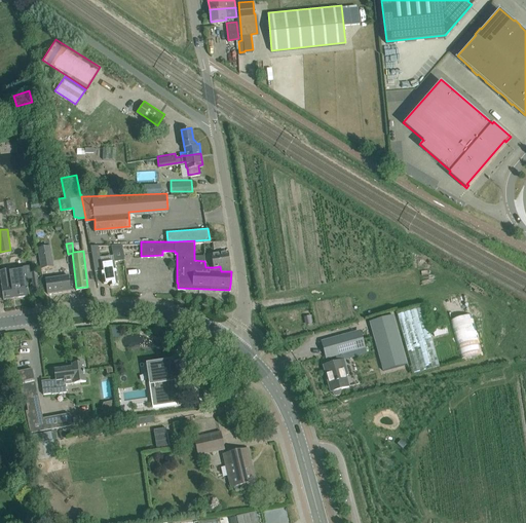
[(98,244),(90,244),(95,269),(96,269),(101,268),(104,282),(110,281),(110,284),(118,283),(115,259),(125,258),(123,243),(122,243),(111,244),(113,254),(114,259),(101,261),(100,256),(98,244)]
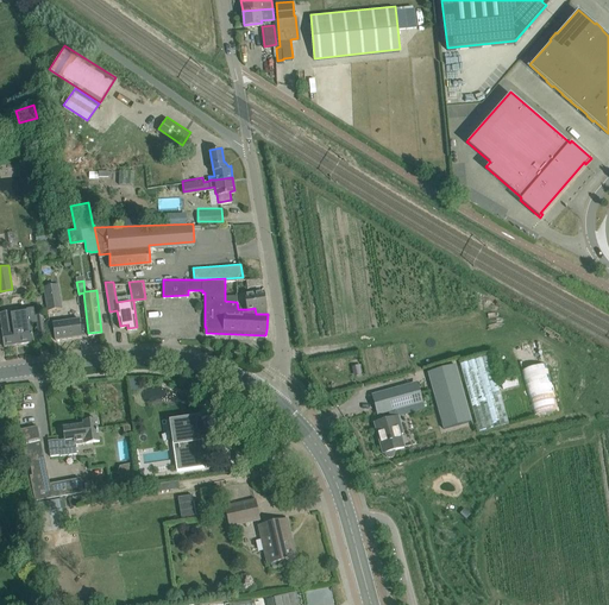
[(62,304),(58,282),(43,284),(48,308),(62,304)]
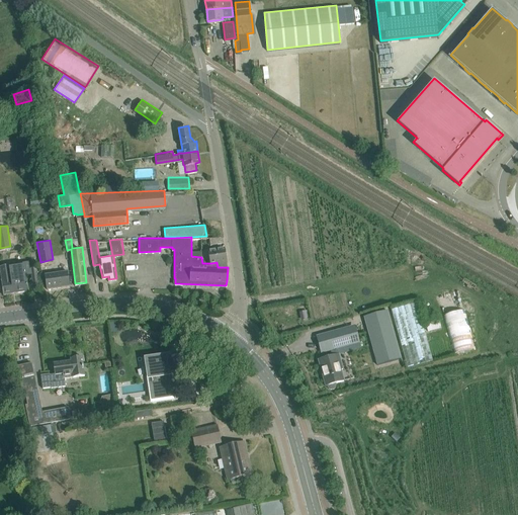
[(207,249),(210,263),(211,263),(217,262),(218,267),(228,267),(224,247),(207,249)]
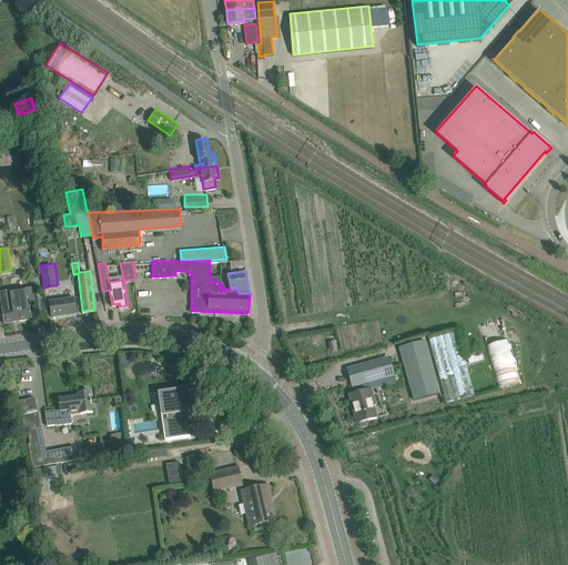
[(10,288),(0,289),(0,296),(1,305),(3,322),(31,318),(29,303),(28,303),(28,300),(31,299),(30,293),(31,293),(30,288),(10,290),(10,288)]
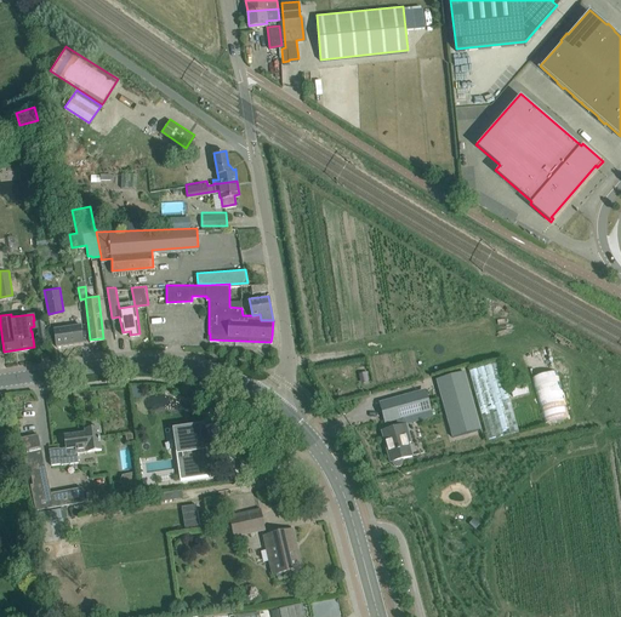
[(34,320),(33,320),(34,326),(38,326),(39,340),(46,338),(44,318),(36,319),(36,320),(34,320)]
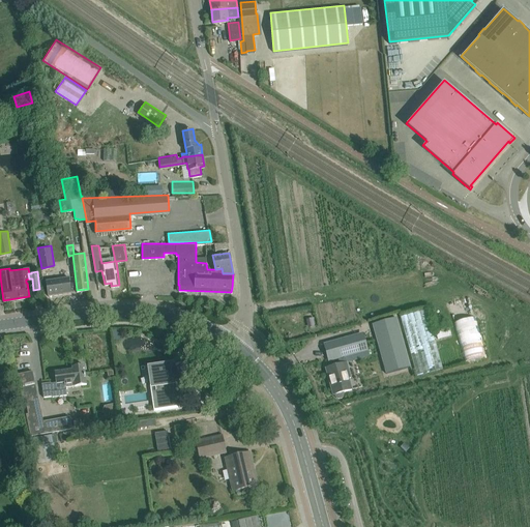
[(70,291),(68,275),(46,279),(49,294),(70,291)]
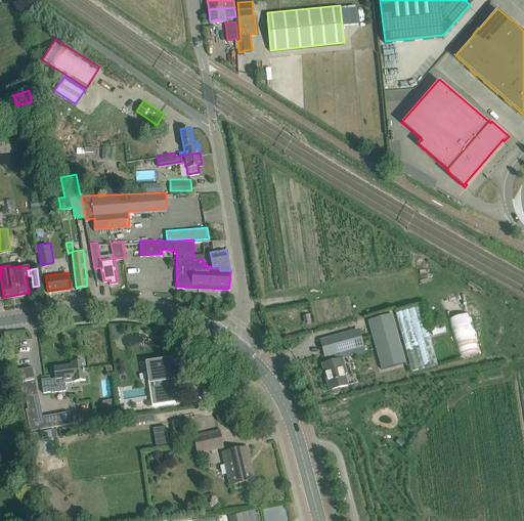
[(437,362),(421,303),(395,310),(411,370),(437,362)]
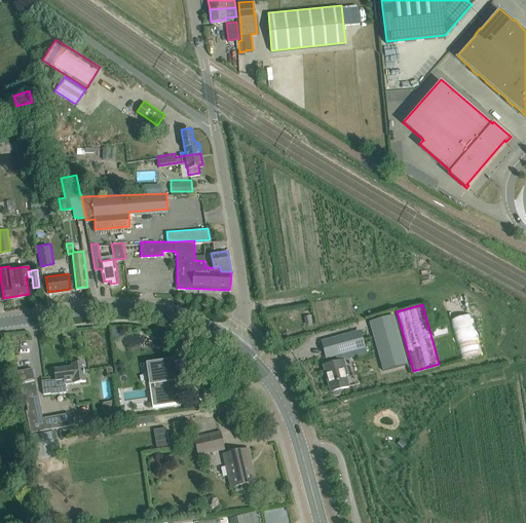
[(392,312),(370,320),(383,369),(407,362),(392,312)]
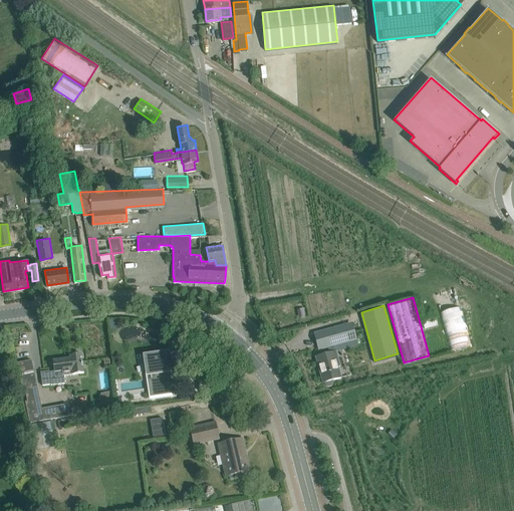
[(117,317),(109,318),(110,328),(118,327),(117,317)]
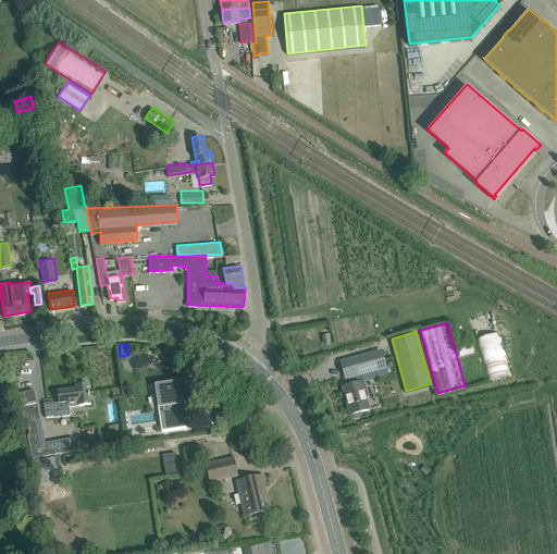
[(462,348),(465,358),(479,354),(477,344),(462,348)]
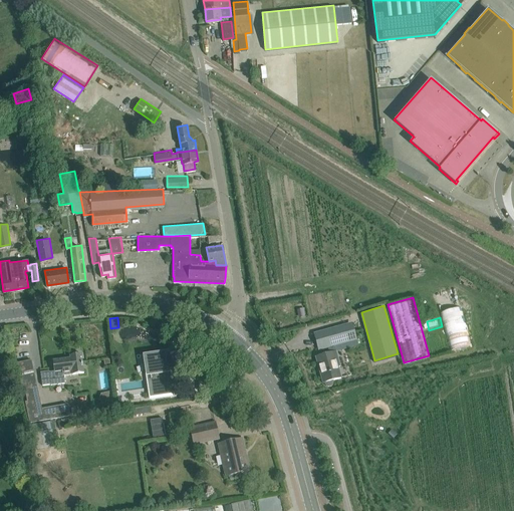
[(339,364),(335,349),(334,344),(351,339),(346,322),(322,329),(326,346),(328,345),(330,351),(315,355),(318,364),(320,364),(322,370),(320,371),(323,380),(324,380),(324,382),(325,384),(327,385),(329,385),(331,385),(332,382),(333,381),(333,379),(333,377),(341,375),(338,364),(339,364)]
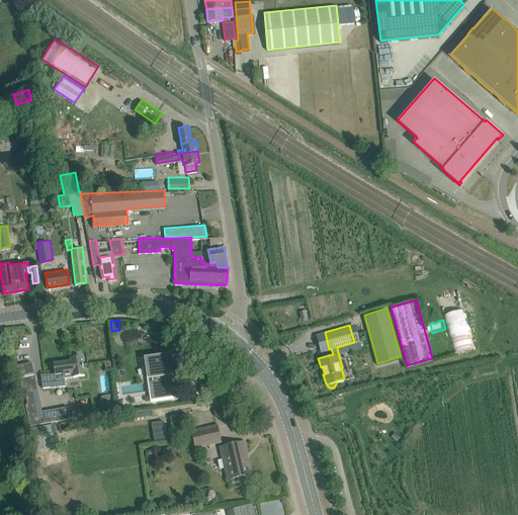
[(84,373),(82,355),(80,355),(80,354),(79,354),(79,353),(78,352),(77,352),(76,352),(75,352),(74,353),(74,354),(73,355),(73,356),(71,357),(71,359),(54,361),(55,372),(50,373),(50,372),(40,373),(42,387),(51,385),(51,387),(64,384),(63,376),(84,373)]
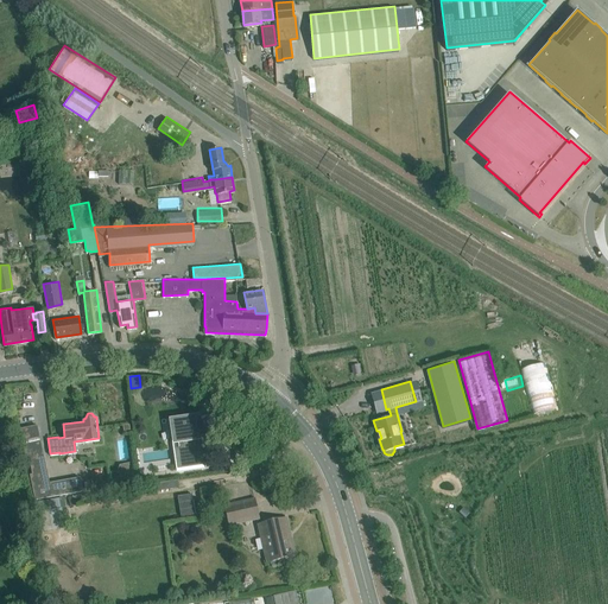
[(197,413),(171,417),(175,440),(179,440),(183,466),(204,464),(204,463),(197,414),(197,413)]
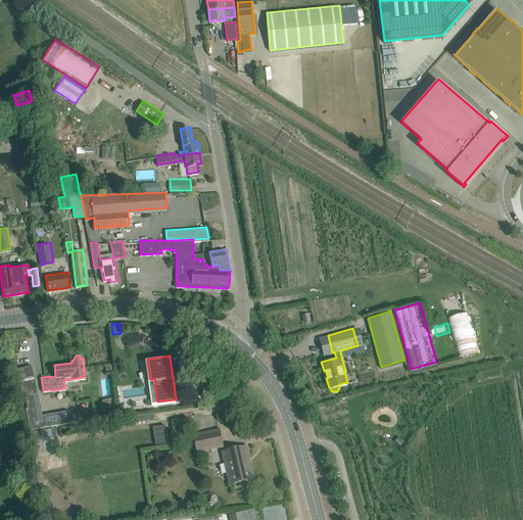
[(42,414),(32,365),(17,368),(20,383),(19,383),(21,394),(28,393),(28,396),(26,396),(28,406),(26,407),(30,428),(70,421),(68,410),(42,414)]
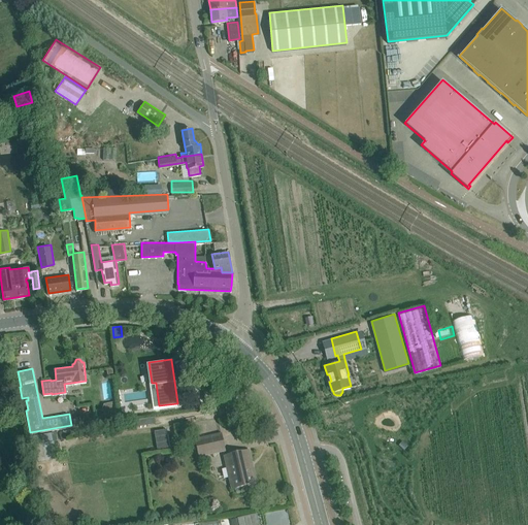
[(102,379),(104,395),(111,394),(110,378),(102,379)]
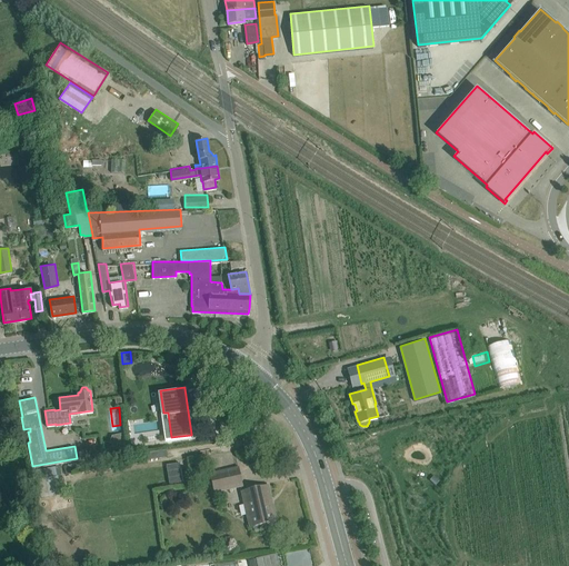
[(170,480),(187,479),(186,460),(169,460),(170,480)]
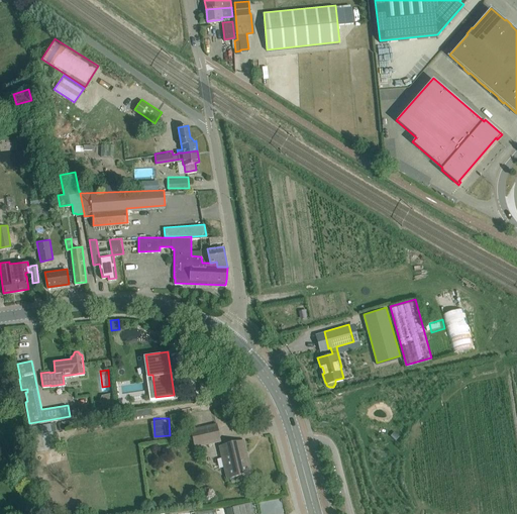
[(56,421),(44,421),(45,447),(57,446),(56,421)]
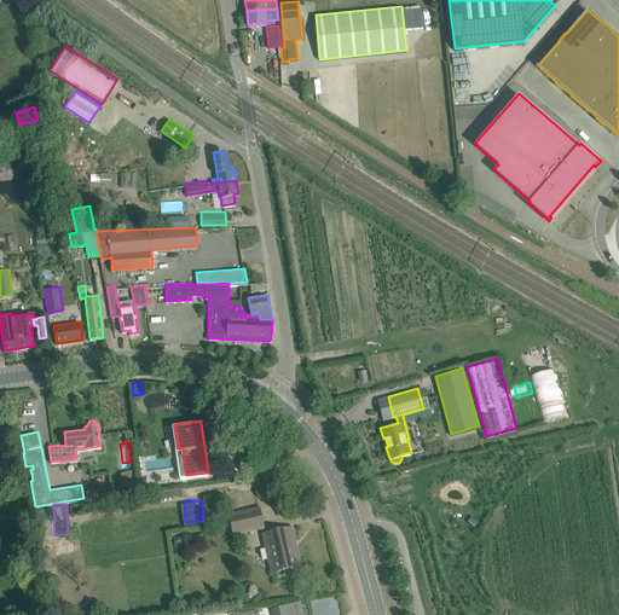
[(264,526),(259,505),(229,511),(233,532),(264,526)]
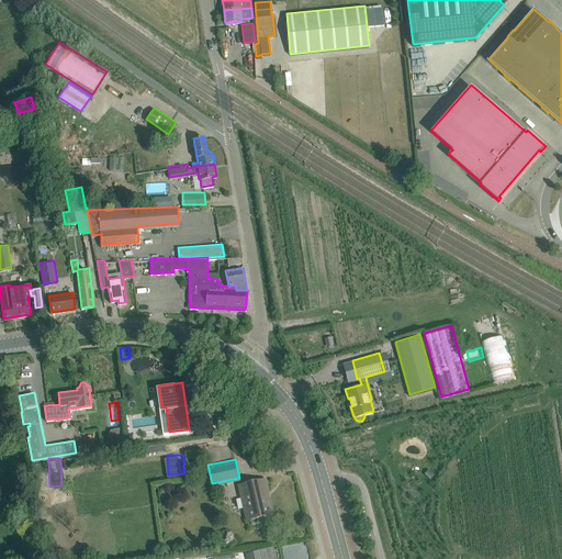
[(272,513),(265,478),(238,483),(246,518),(272,513)]
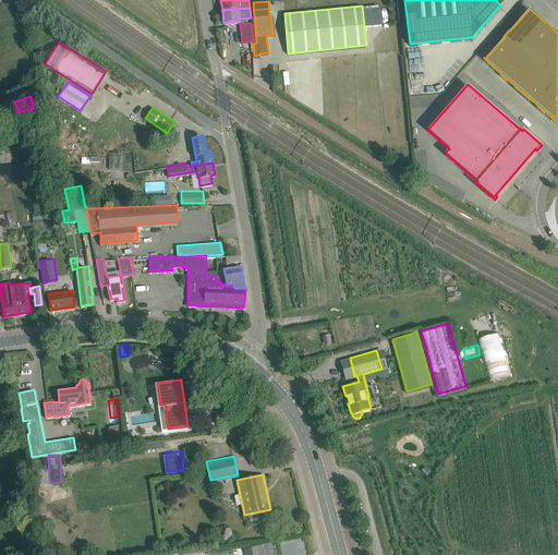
[(271,541),(251,545),(252,554),(271,554),(275,554),(271,541)]
